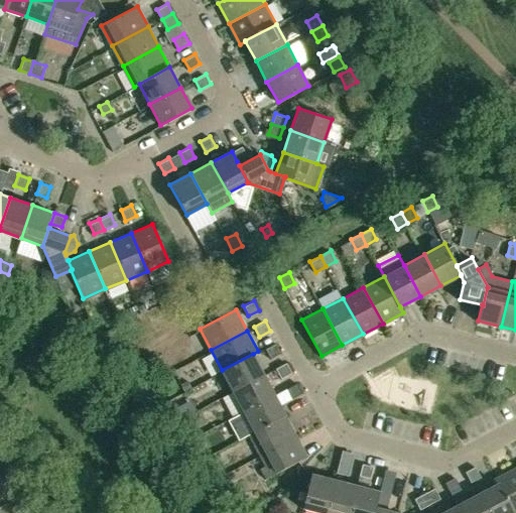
[(270,358),(281,352),(276,342),(265,348),(270,358)]
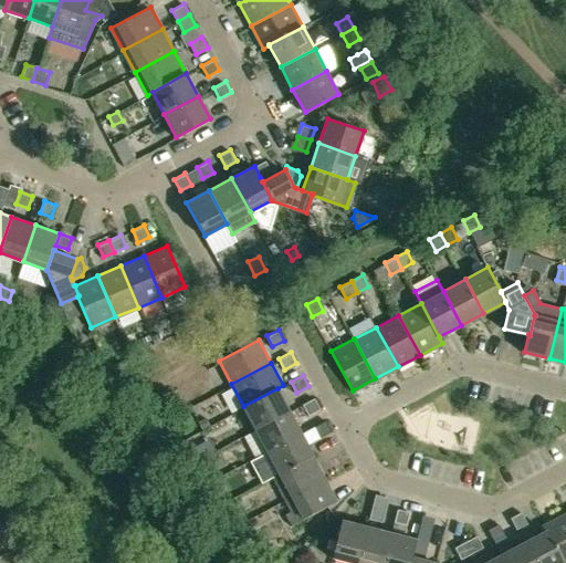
[(289,410),(278,388),(243,406),(255,428),(289,410)]
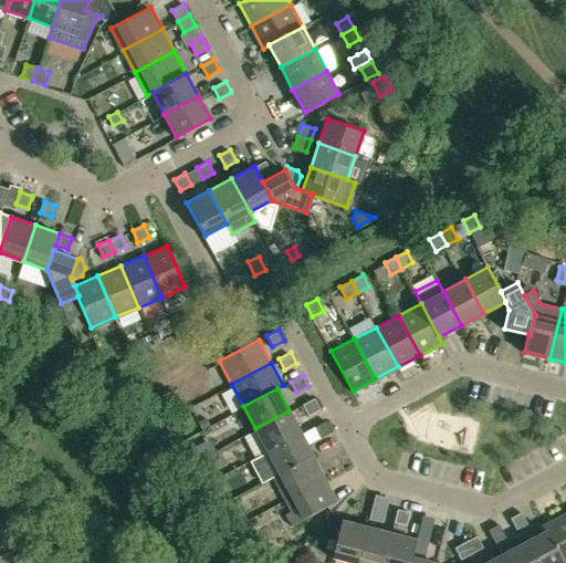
[(308,414),(320,408),(314,397),(303,403),(308,414)]
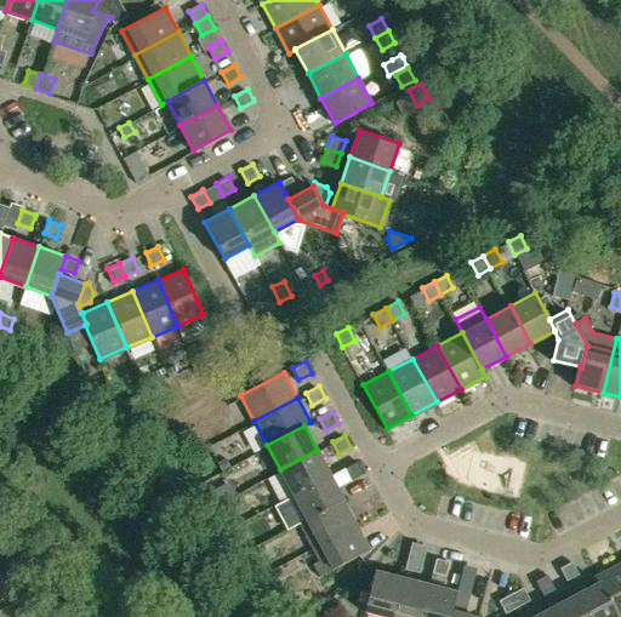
[(292,493),(330,474),(317,450),(280,469),(292,493)]
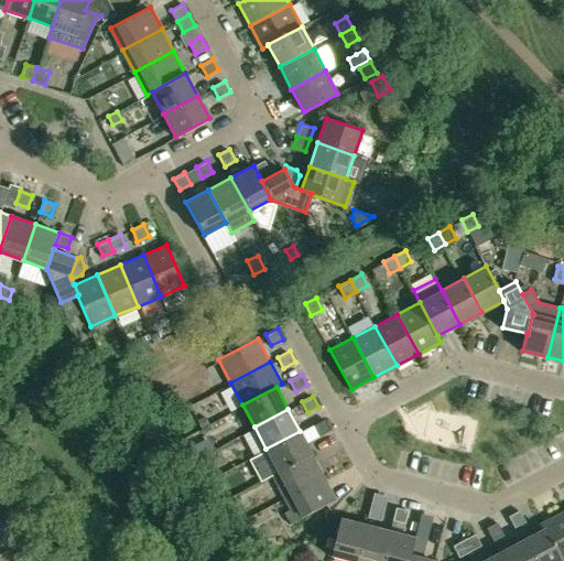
[(204,414),(197,419),(202,427),(208,422),(204,414)]
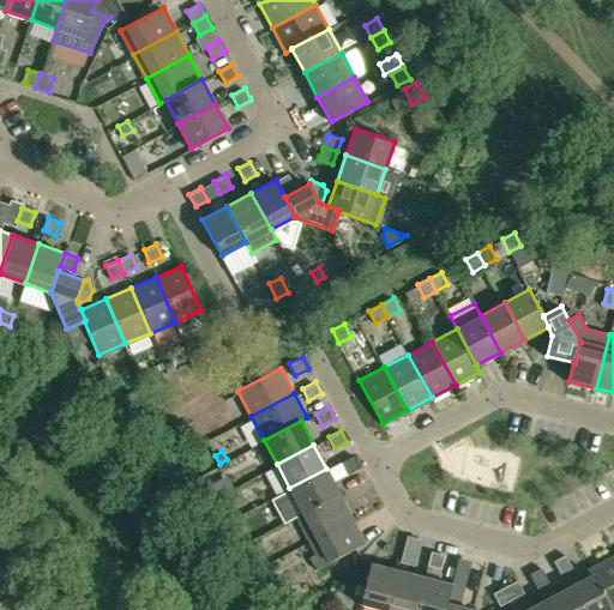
[(348,472),(360,466),(354,454),(341,461),(348,472)]
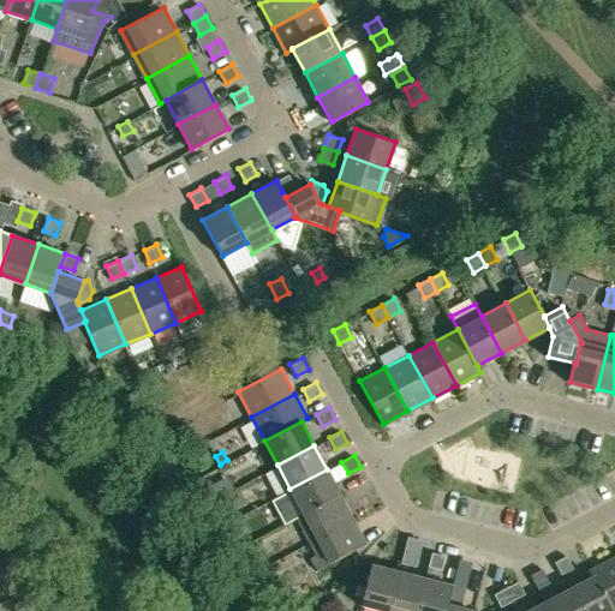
[(340,493),(327,469),(290,489),(273,498),(286,521),(297,516),(303,513),(340,493)]
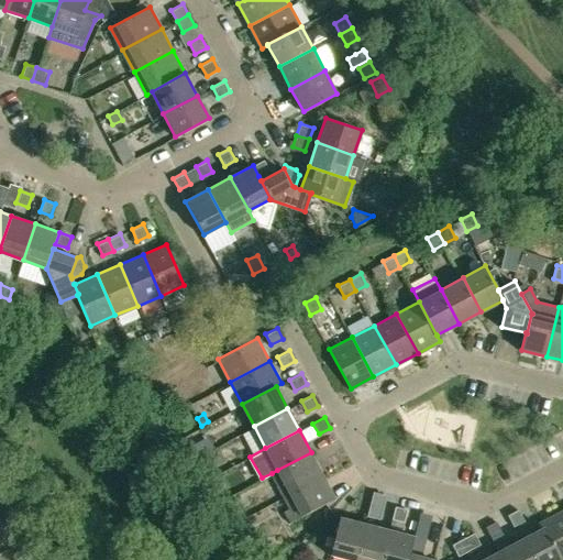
[(208,476),(218,471),(207,449),(197,454),(208,476)]
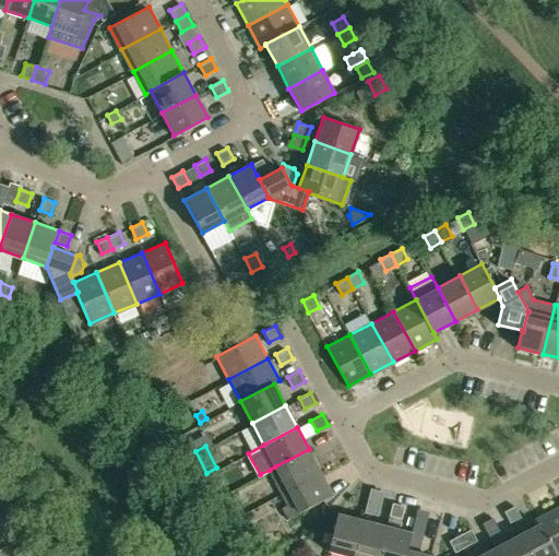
[(282,492),(321,471),(309,449),(275,466),(270,470),(282,492)]
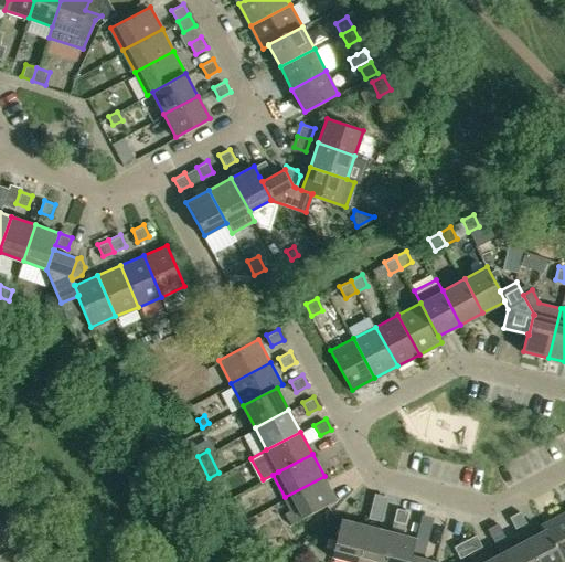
[(324,476),(285,497),(297,520),(337,499),(324,476)]
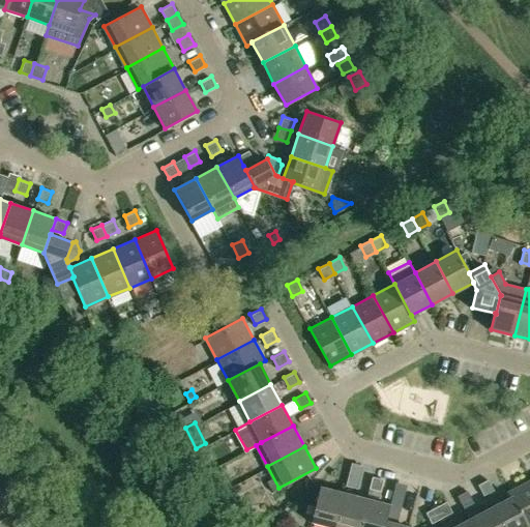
[(351,461),(349,472),(360,476),(363,464),(351,461)]
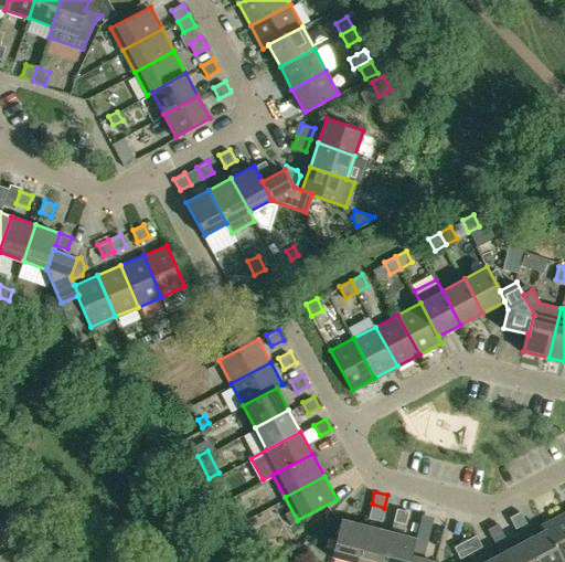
[(243,505),(236,494),(225,499),(225,500),(231,510),(243,505)]
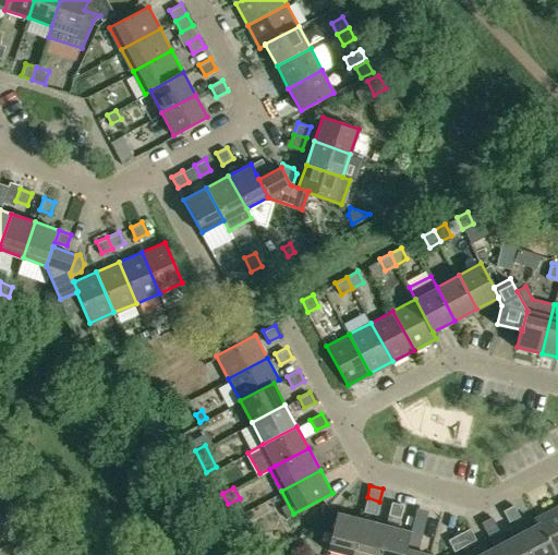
[(367,497),(364,510),(376,514),(379,502),(367,497)]
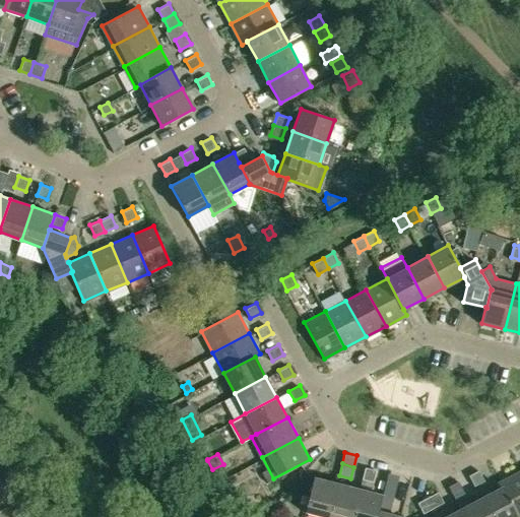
[(376,469),(365,466),(362,478),(373,480),(376,469)]
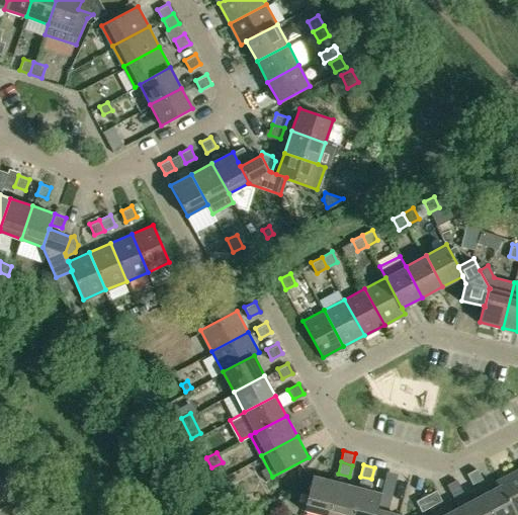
[(483,478),(477,467),(466,473),(472,483),(483,478)]
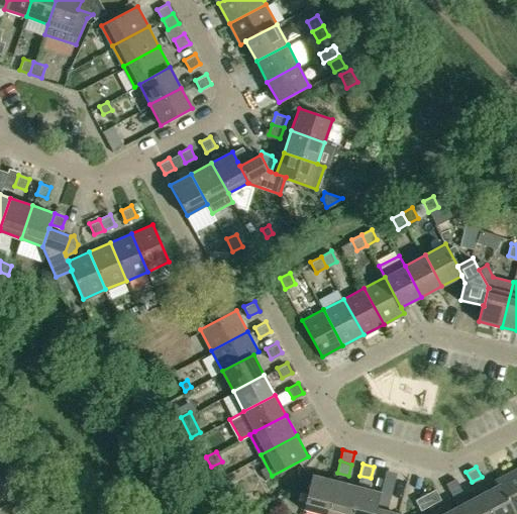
[(514,513),(515,513),(516,513),(516,470),(516,468),(495,479),(499,484),(514,513)]
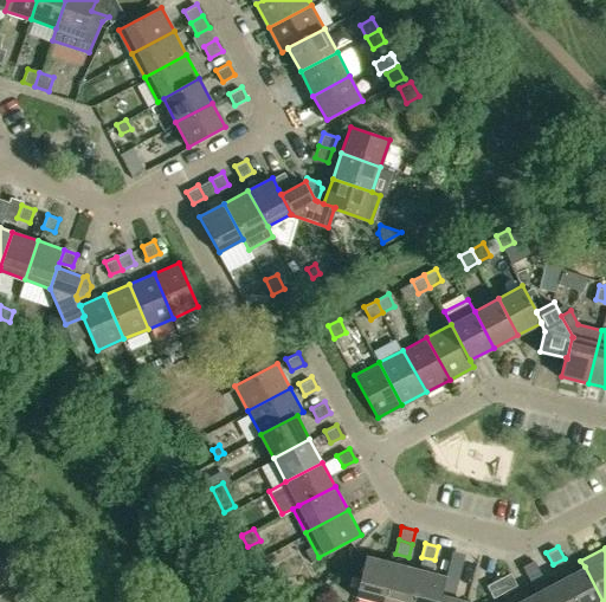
[(380,601),(382,601),(393,563),(366,556),(355,595),(380,601)]
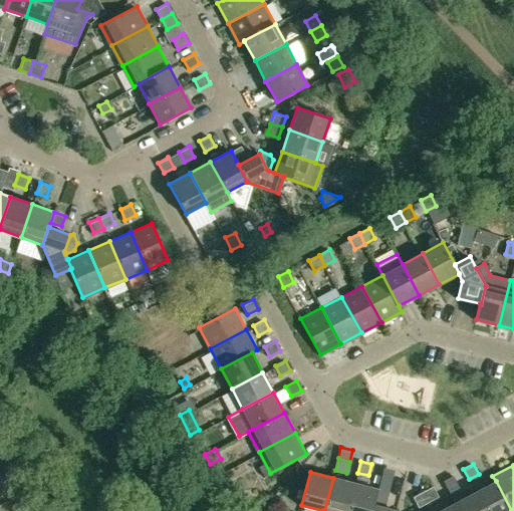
[(459,485),(453,474),(443,480),(449,490),(459,485)]
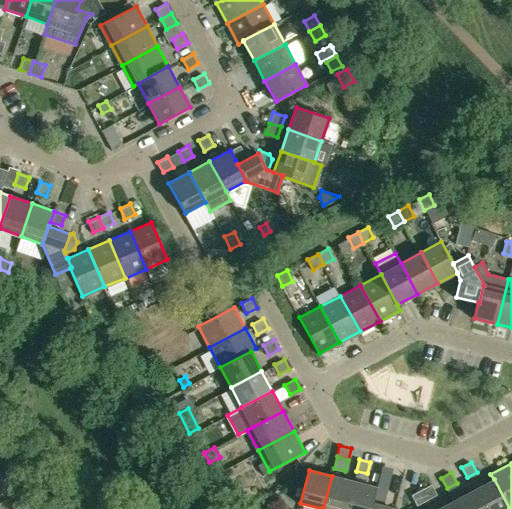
[(483,508),(509,508),(494,479),(490,474),(493,480),(474,490),(483,508)]
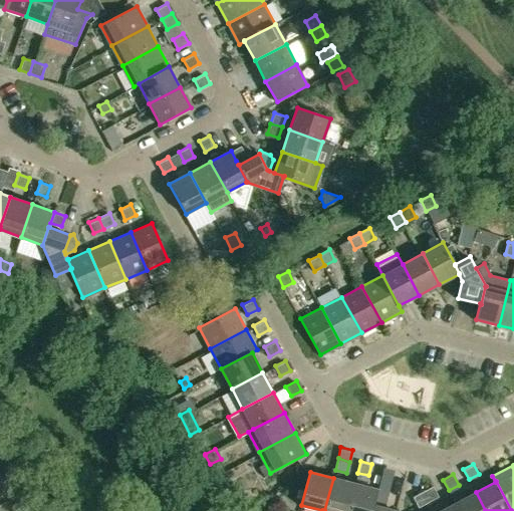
[(347,510),(355,483),(333,478),(324,510),(347,510)]
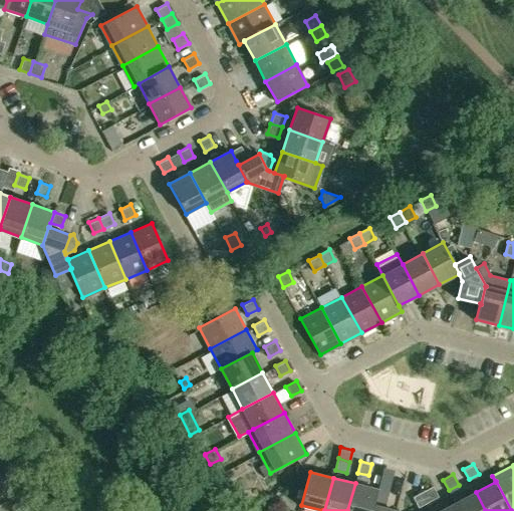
[(232,480),(222,486),(227,496),(238,490),(232,480)]
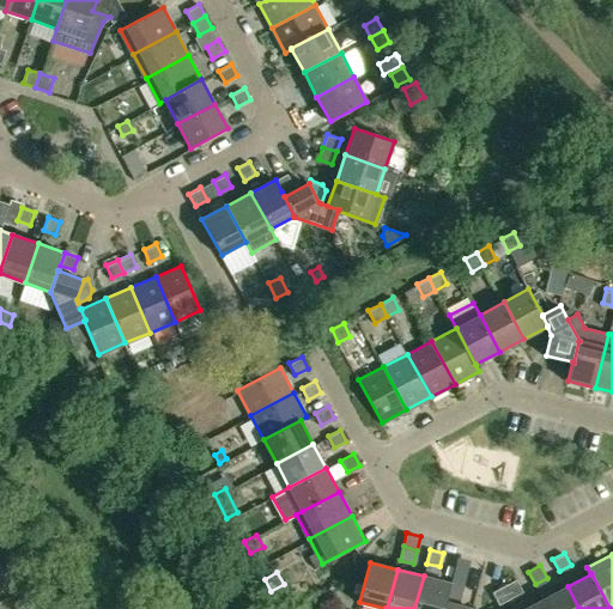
[(443,608),(445,602),(448,595),(451,583),(424,576),(414,608),(443,608)]
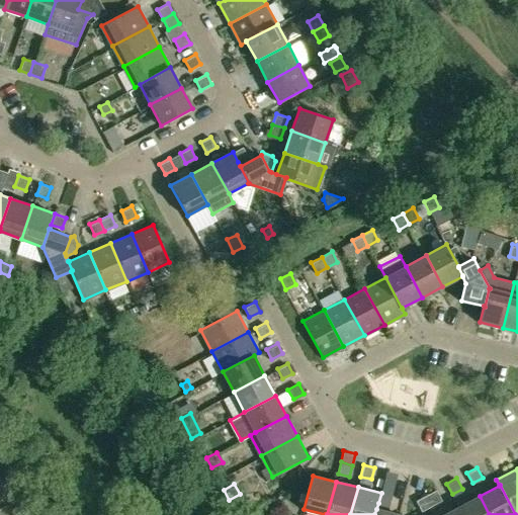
[(433,491),(426,494),(432,505),(438,501),(433,491)]
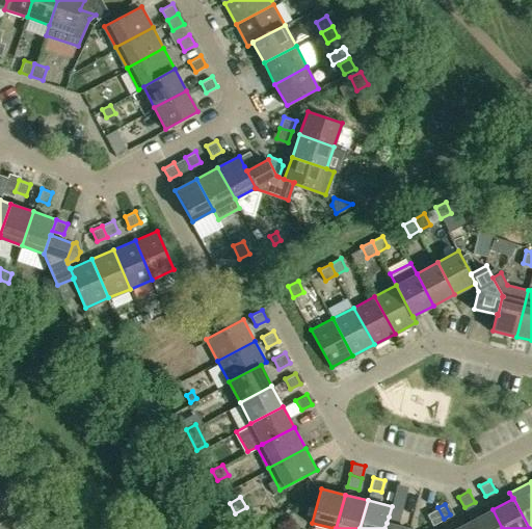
[(392,506),(389,517),(400,519),(402,508),(392,506)]
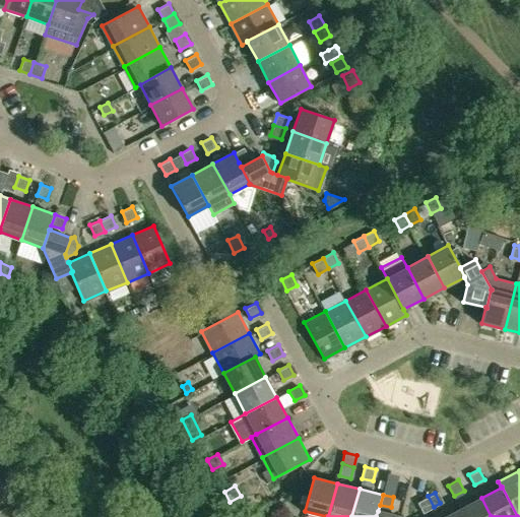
[(428,496),(417,502),(424,512),(434,507),(428,496)]
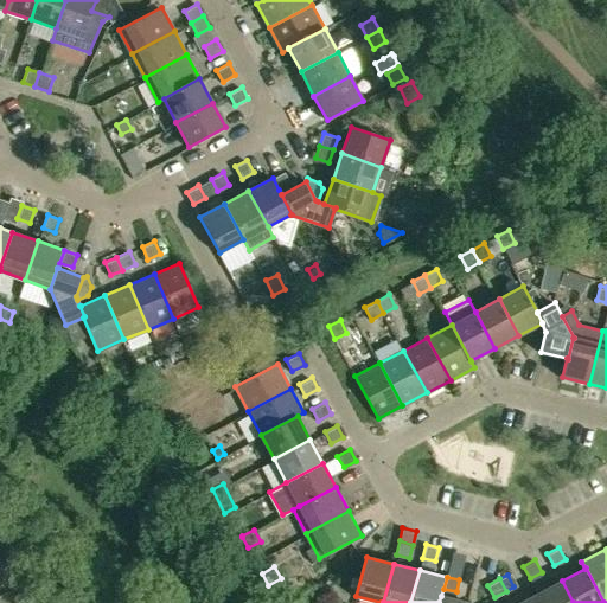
[(542,602),(573,602),(562,581),(537,594),(542,602)]
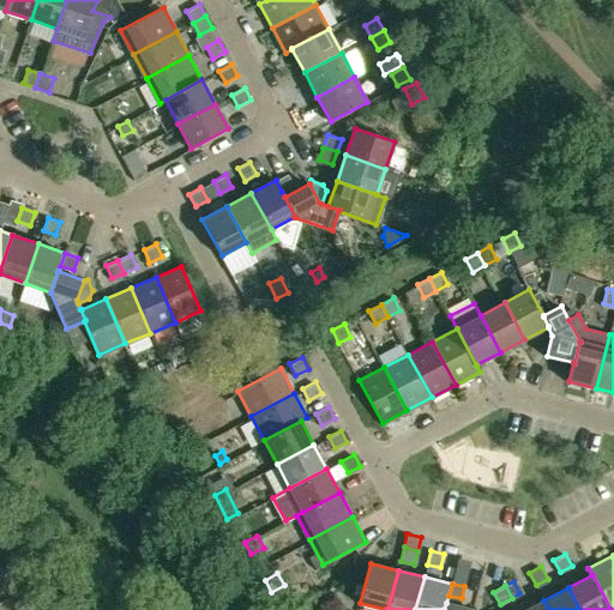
[(28,609),(38,609),(43,608),(36,596),(24,603),(28,609)]
